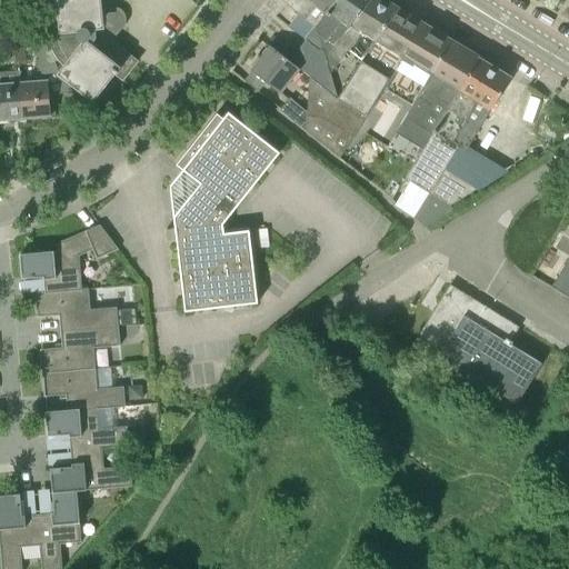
[(48,0),(51,30),(52,30),(53,40),(58,49),(63,58),(71,65),(65,73),(92,96),(111,70),(117,75),(119,72),(122,75),(132,62),(108,43),(111,39),(122,26),(122,22),(122,20),(122,18),(120,15),(117,12),(112,11),(105,12),(105,22),(100,22),(97,0),(48,0)]
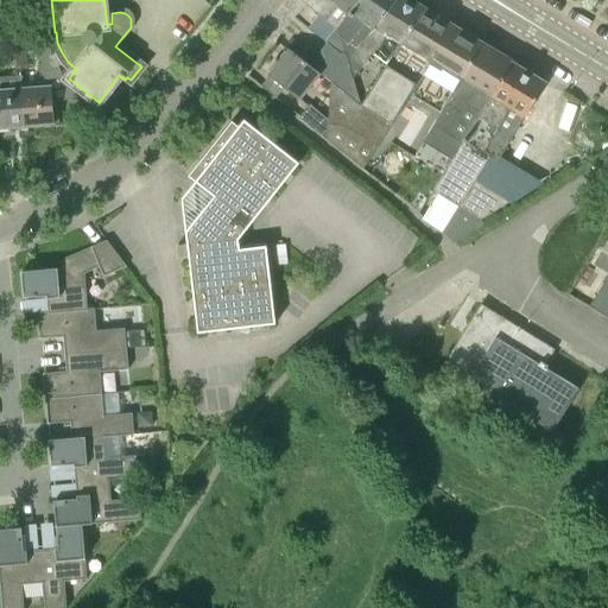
[(337,27),(358,0),(309,0),(306,5),(335,29),(325,42),(328,43),(342,54),(344,52),(337,27)]
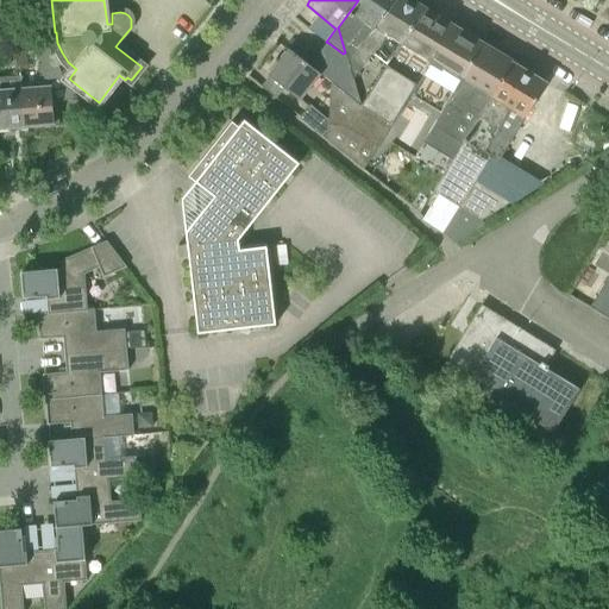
[(358,0),(338,27),(345,52),(343,54),(325,77),(325,79),(334,86),(360,105),(353,79),(349,62),(396,0),(358,0)]
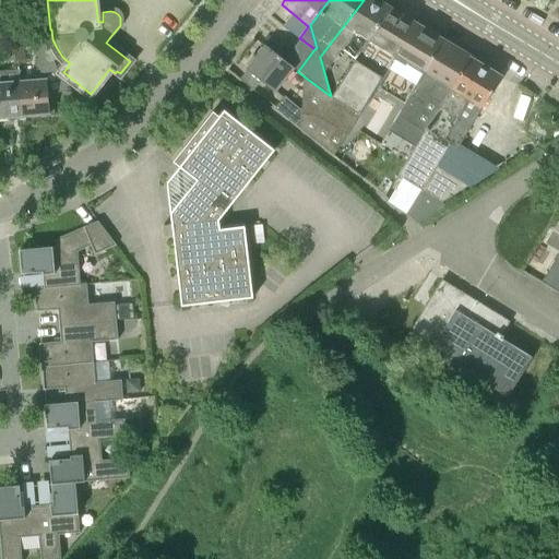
[(364,0),(320,57),(324,72),(344,50),(355,60),(365,46),(364,44),(391,9),(377,0),(364,0)]
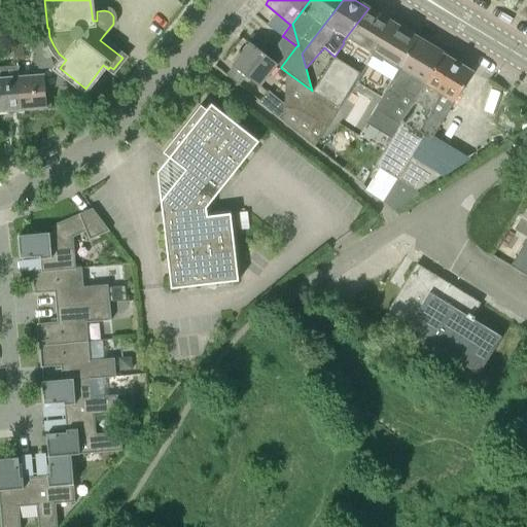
[(328,126),(355,80),(392,23),(369,8),(343,41),(344,43),(335,57),(313,91),(312,91),(289,74),(285,123),(315,145),(328,126)]
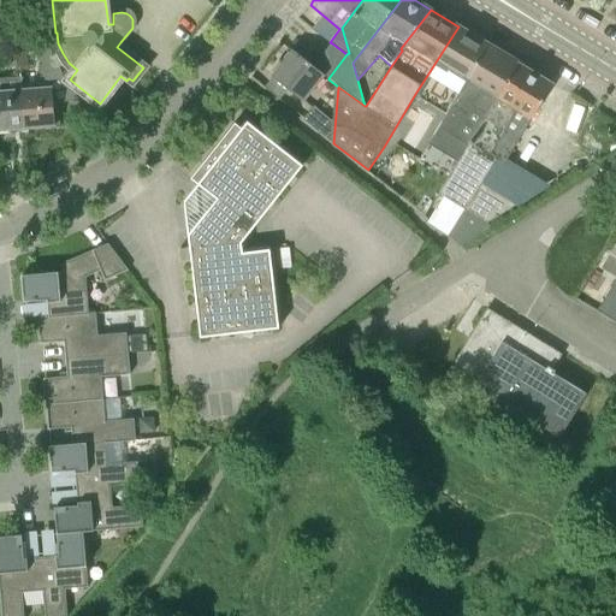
[(449,114),(491,46),(481,41),(483,39),(471,31),(469,33),(458,27),(415,94),(449,114)]
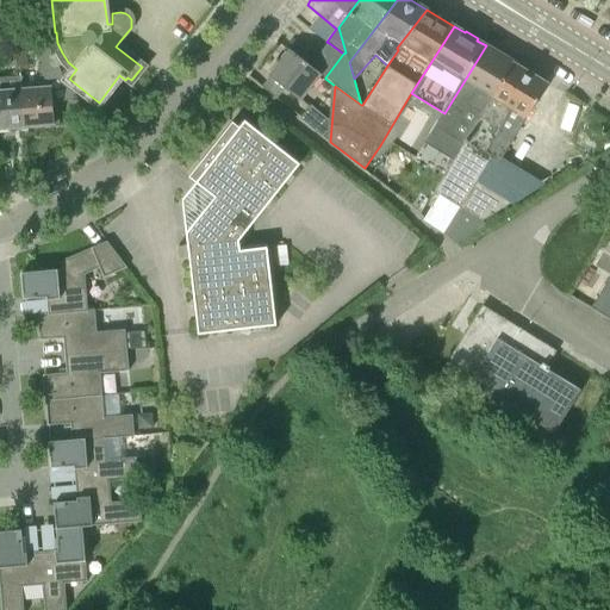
[(325,78),(343,54),(329,43),(311,66),(322,74),(325,78)]
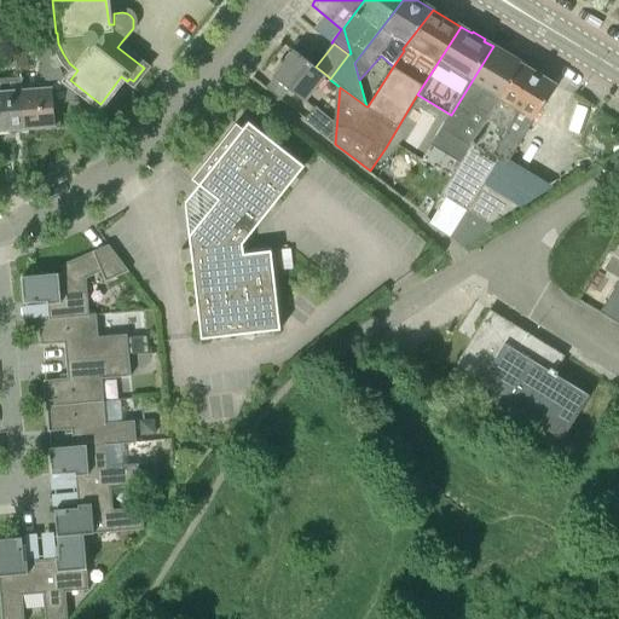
[(19,68),(19,53),(18,45),(9,45),(9,55),(6,55),(7,69),(19,68)]
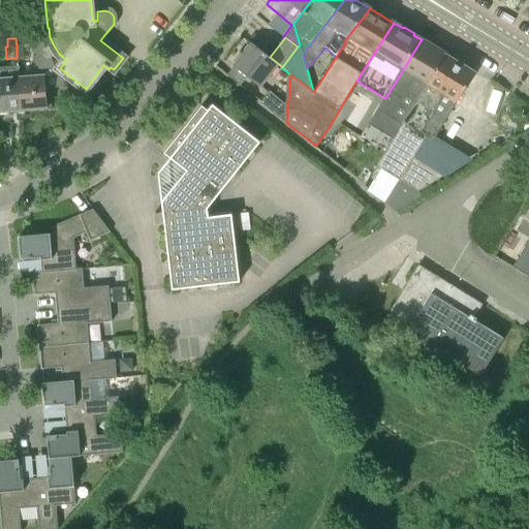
[(31,43),(40,71),(55,66),(45,39),(31,43)]
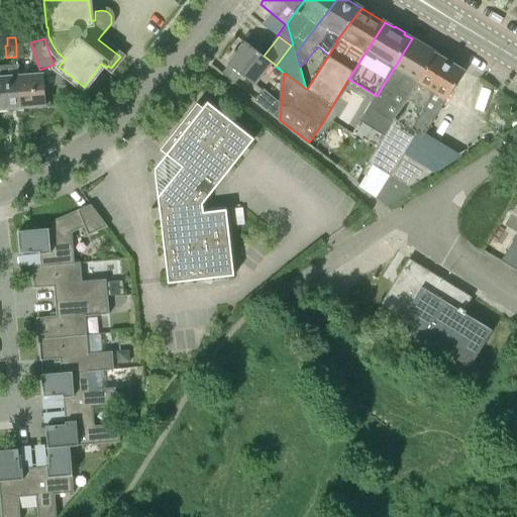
[(377,96),(367,110),(391,124),(396,116),(406,100),(435,53),(430,49),(428,46),(423,43),(420,43),(412,38),(377,96)]
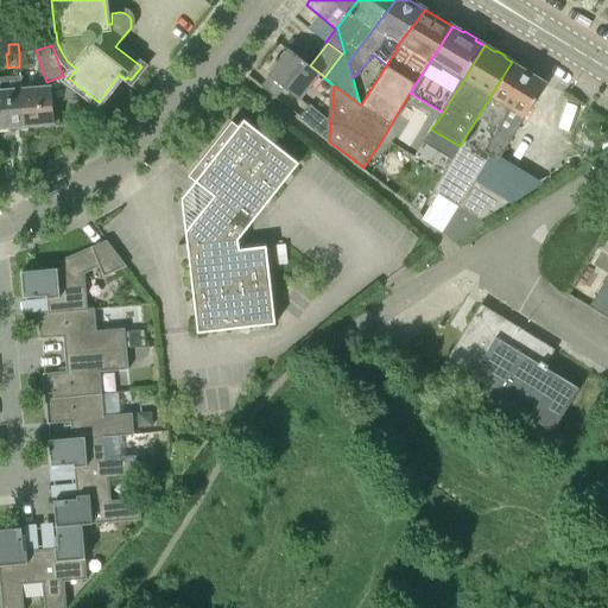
[(299,100),(321,74),(310,65),(290,49),(268,75),(299,100)]
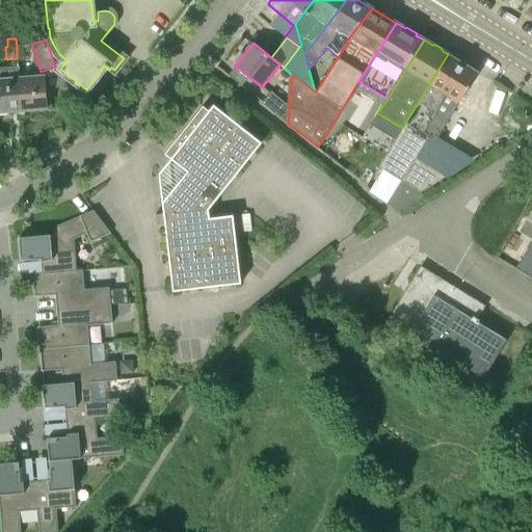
[(448,54),(418,103),(407,120),(402,128),(378,167),(401,182),(388,203),(398,212),(424,196),(422,192),(447,177),(415,158),(429,135),(435,139),(478,73),(448,54)]
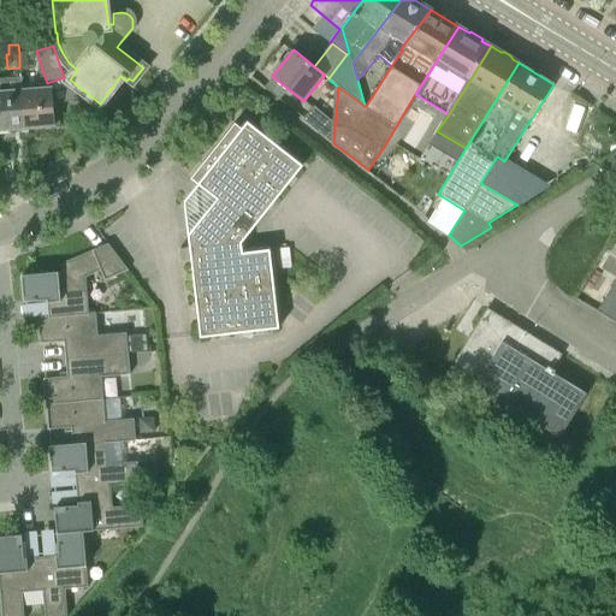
[(21,77),(0,78),(0,130),(25,128),(22,90),(21,77)]
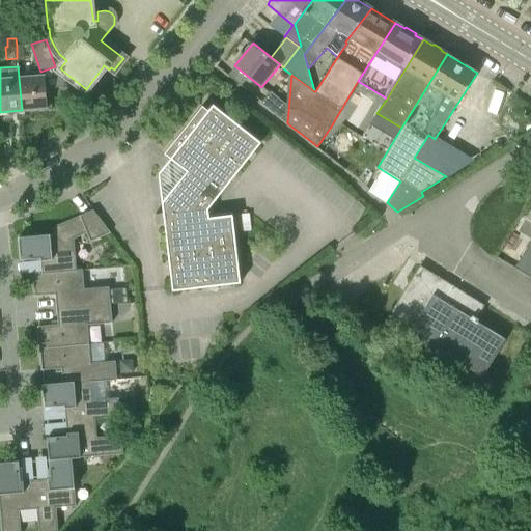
[(45,76),(19,78),(22,110),(48,108),(45,76)]
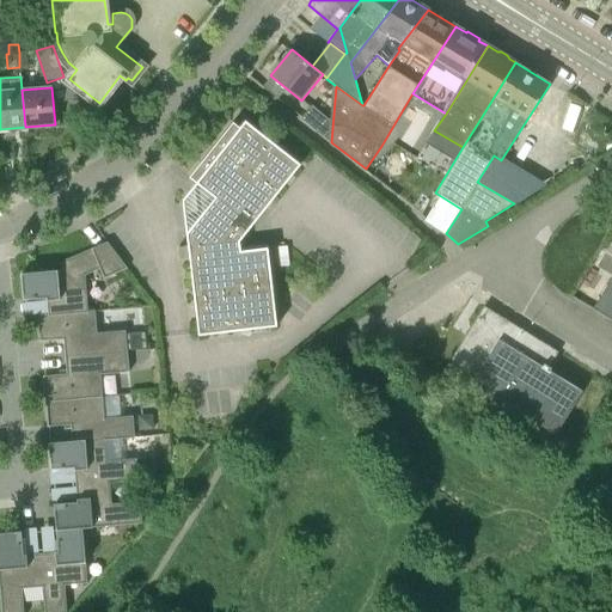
[(330,141),(330,120),(312,105),(301,118),(330,141)]
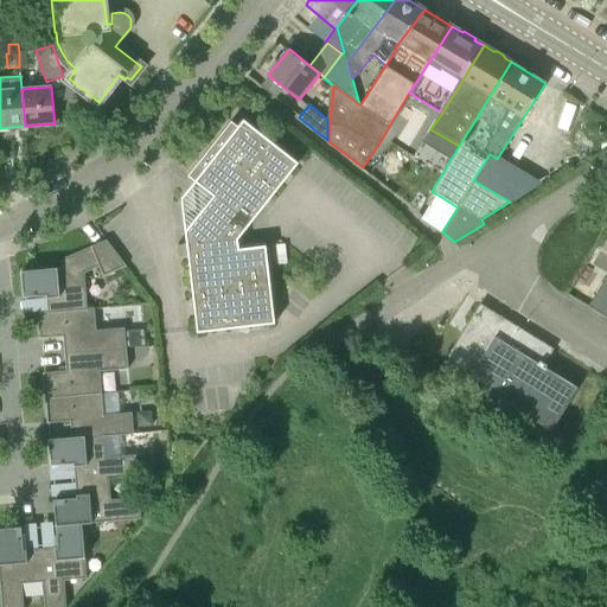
[(299,164),(244,120),(238,127),(231,121),(189,176),(213,197),(185,232),(197,333),(275,324),(266,246),(240,249),(238,240),(299,164)]
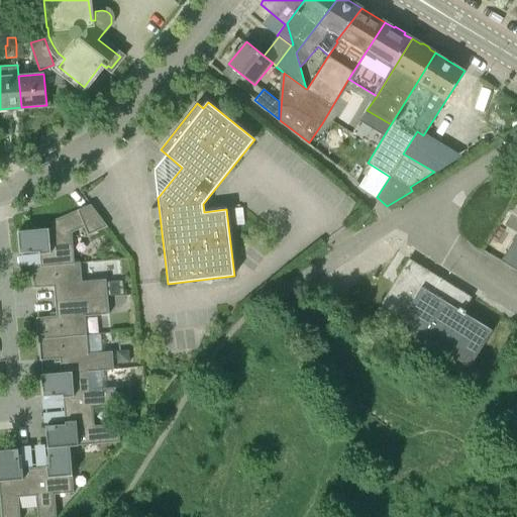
[(39,251),(41,266),(75,263),(72,232),(85,227),(88,235),(108,226),(91,205),(53,221),(54,228),(18,231),(20,253),(39,251)]
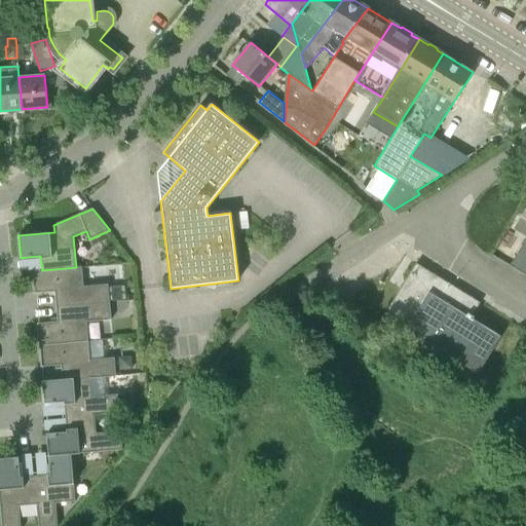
[(510,266),(525,275),(525,240),(510,266)]
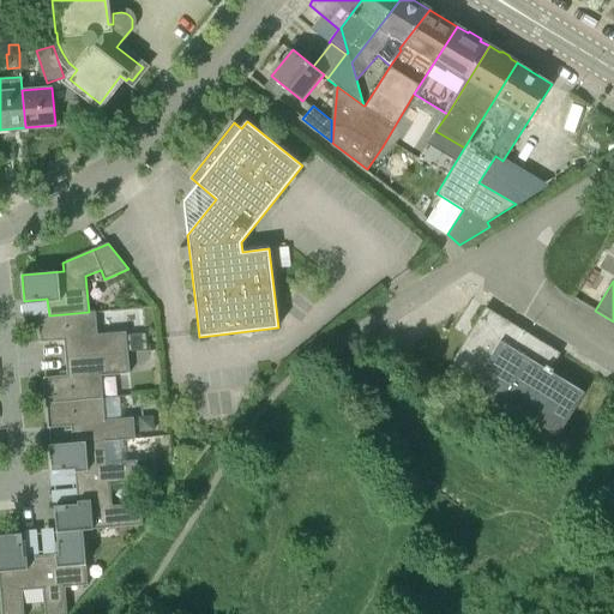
[(558,437),(584,392),(553,373),(554,369),(552,368),(560,354),(486,307),(451,363),(477,380),(475,385),(558,437)]
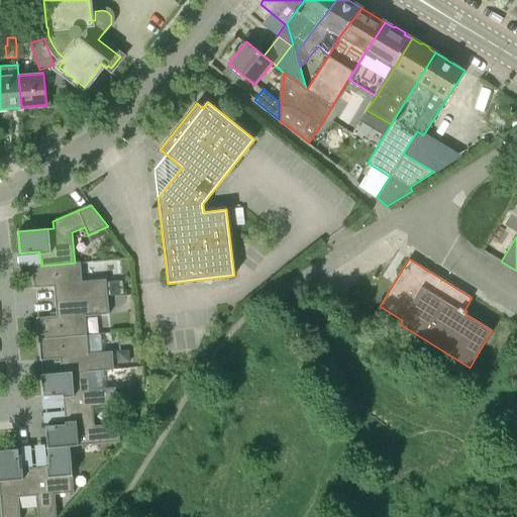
[(81,263),(75,263),(41,266),(32,267),(34,289),(55,287),(56,301),(108,297),(106,280),(82,282),(81,263)]
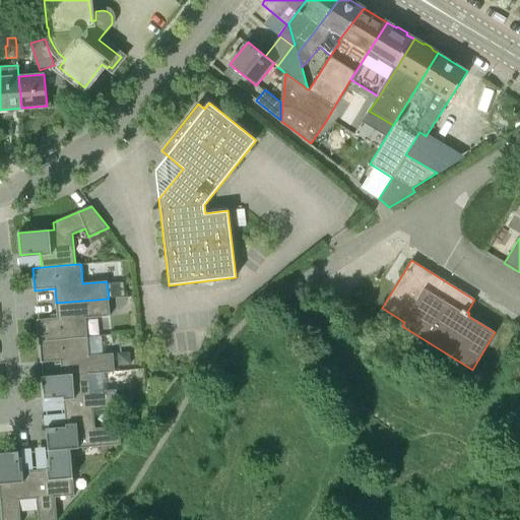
[(107,283),(109,299),(117,298),(116,283),(107,283)]
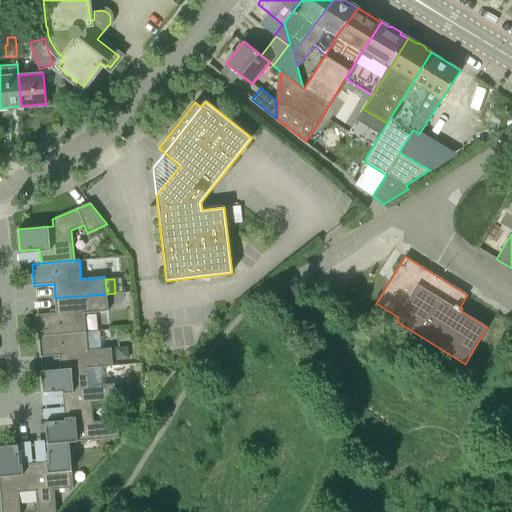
[(107,294),(55,298),(56,313),(36,315),(38,336),(86,332),(84,313),(108,311),(107,294)]
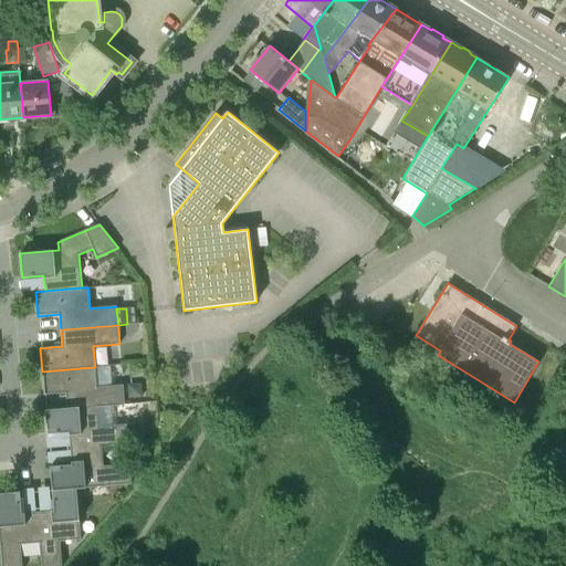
[(95,367),(42,371),(44,395),(66,392),(67,408),(67,410),(98,407),(125,405),(123,385),(96,387),(95,367)]
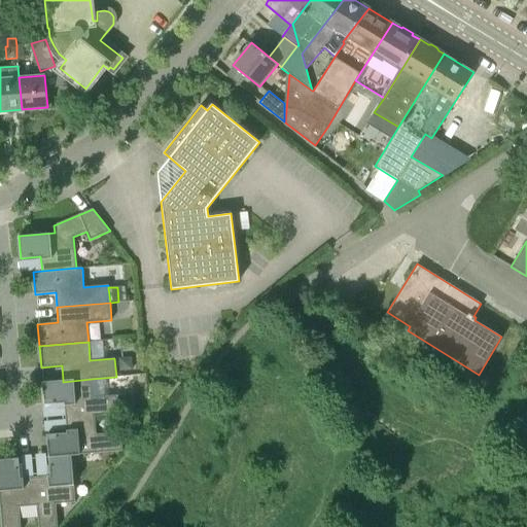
[(118,358),(119,371),(132,370),(131,357),(118,358)]
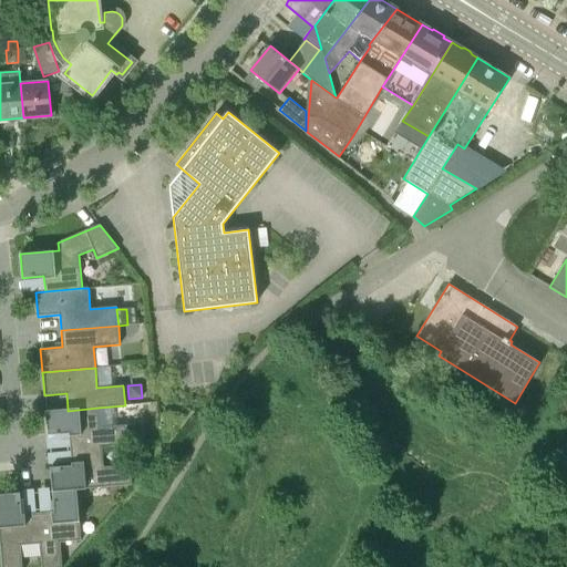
[(68,411),(68,409),(45,411),(48,435),(70,433),(71,450),(102,447),(129,445),(126,425),(100,428),(99,408),(68,411)]
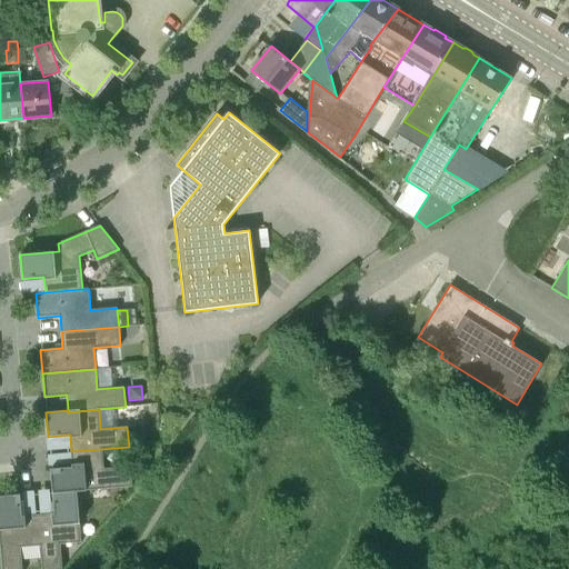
[(141,438),(140,426),(129,426),(130,439),(141,438)]
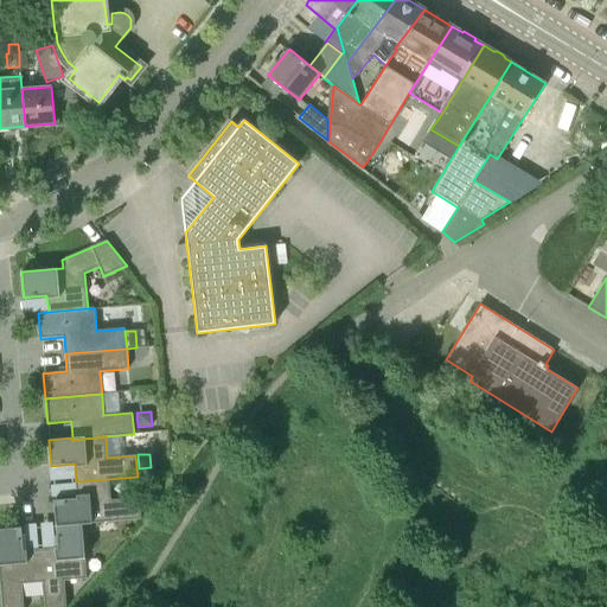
[(109,479),(76,481),(77,498),(55,500),(56,526),(82,524),(141,519),(139,497),(110,499),(109,479)]
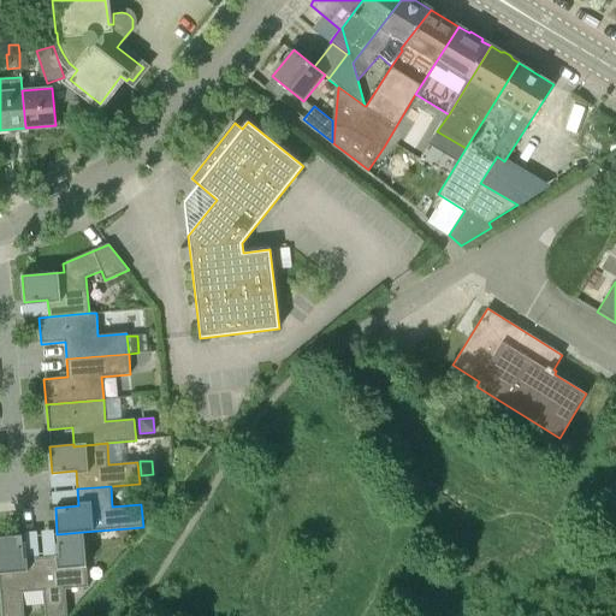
[(83,532),(57,534),(59,556),(41,557),(43,591),(45,615),(66,615),(65,590),(88,587),(83,532)]
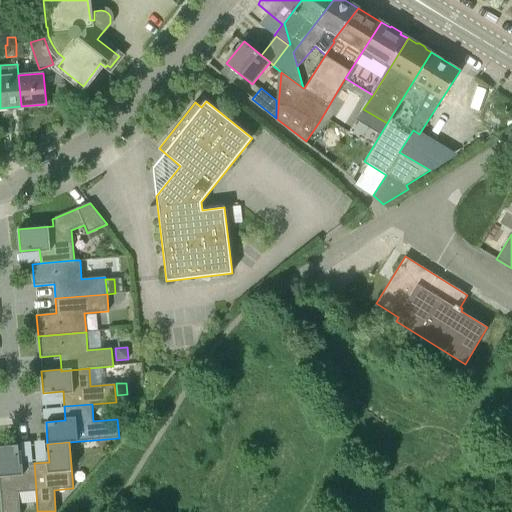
[(36,491),(34,463),(20,464),(18,445),(0,446),(0,490),(1,511),(20,511),(18,493),(36,491)]
